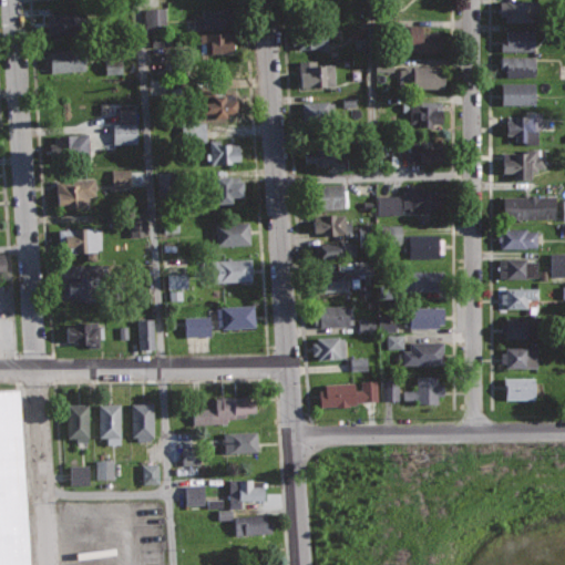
[(501,1),(501,18),(507,18),(507,23),(535,23),(535,18),(543,18),(543,1),(501,1)]
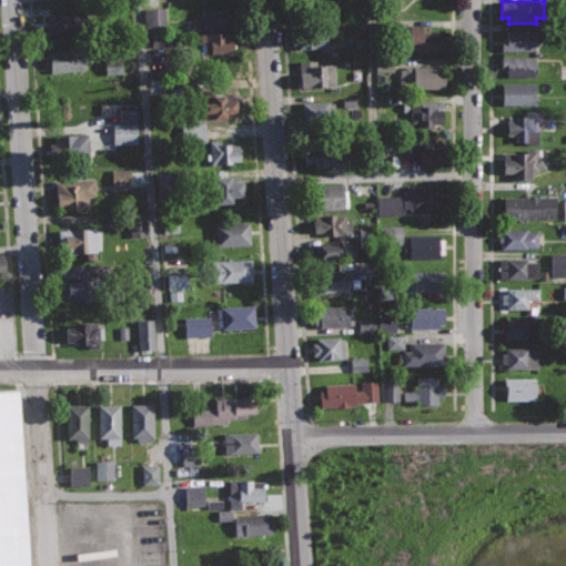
[(235,9),(212,10),(212,14),(195,16),(196,31),(225,30),(225,27),(236,27),(235,9)]
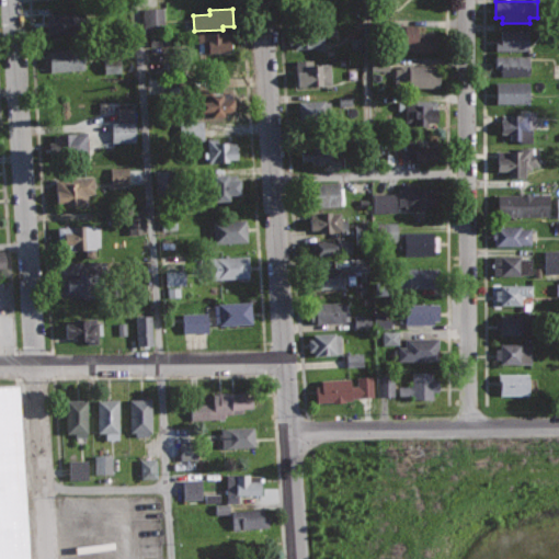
[(163,10),(144,11),(144,32),(163,32),(163,10)]
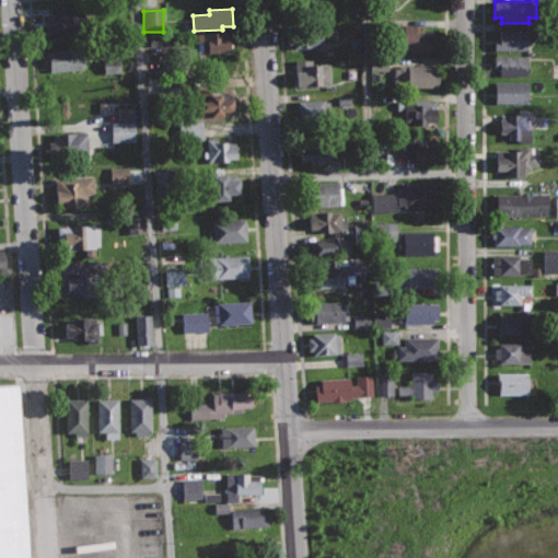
[(82,13),(48,15),(49,36),(83,34),(82,13)]
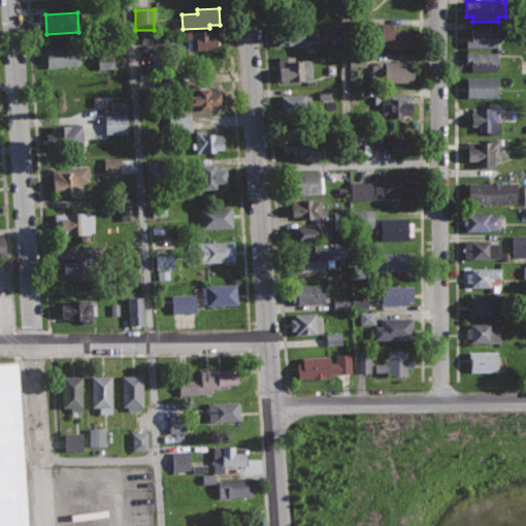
[(395,25),(376,25),(376,50),(416,50),(416,31),(395,31),(395,25)]
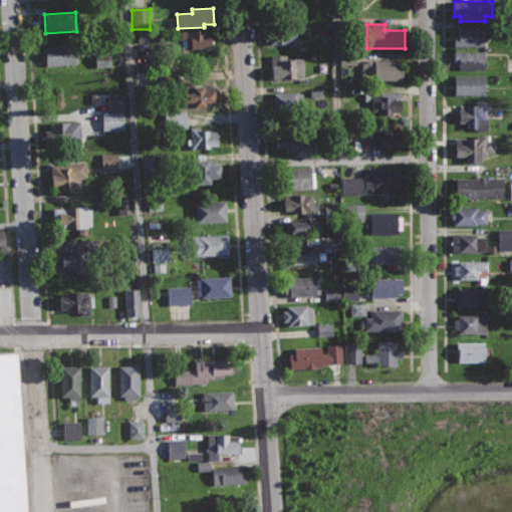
[(298,25),(266,26),(267,47),(299,46),(298,25)]
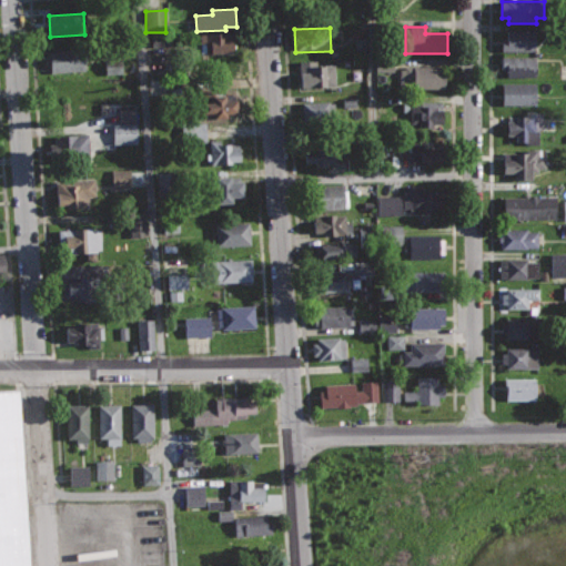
[(538,30),(508,30),(508,39),(504,40),(504,53),(538,52),(538,30)]
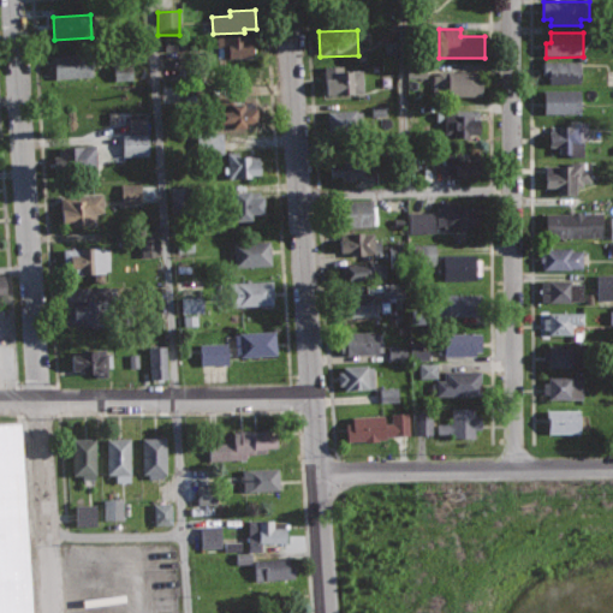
[(255,36),(220,37),(221,60),(256,58),(255,36)]
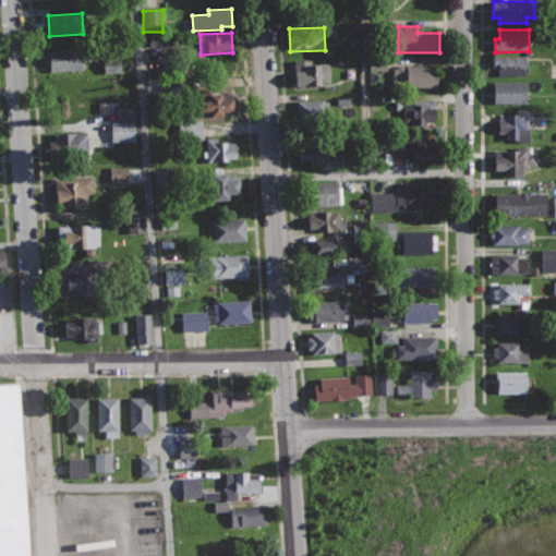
[(362,52),(362,41),(351,41),(351,52),(362,52)]
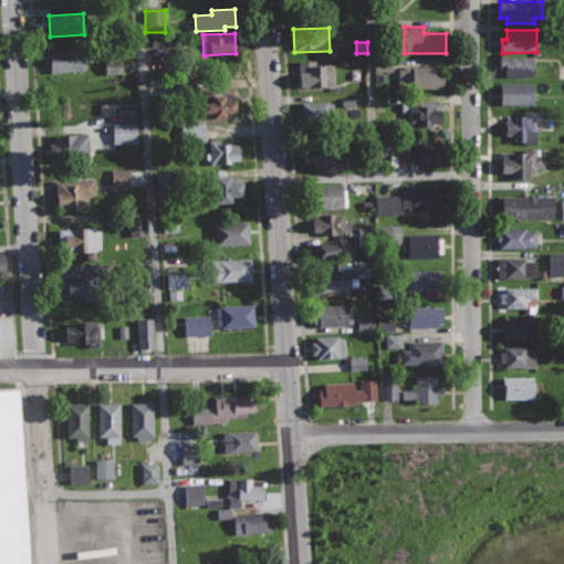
[(90,49),(51,52),(52,73),(86,71),(86,62),(91,62),(90,49)]
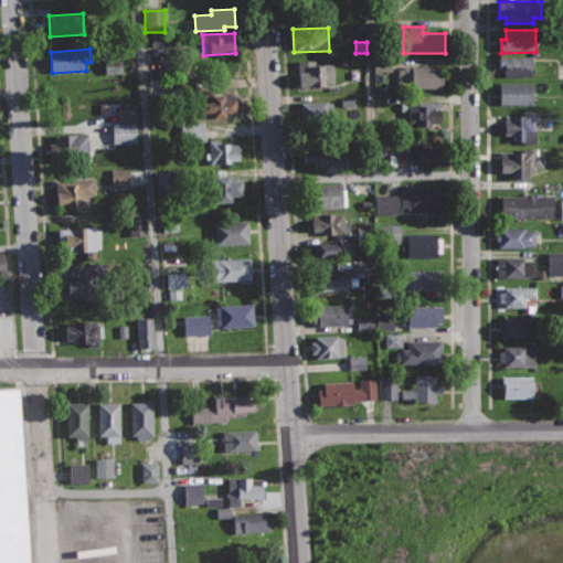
[(238,54),(209,55),(210,76),(238,75),(238,54)]
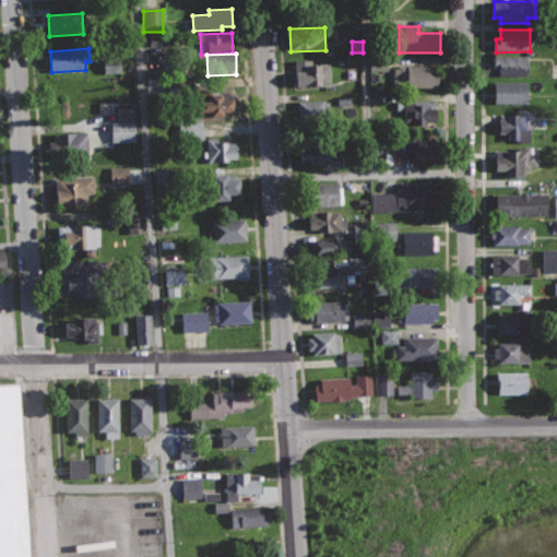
[(529,57),(494,57),(494,70),(501,70),(501,76),(529,76),(529,57)]
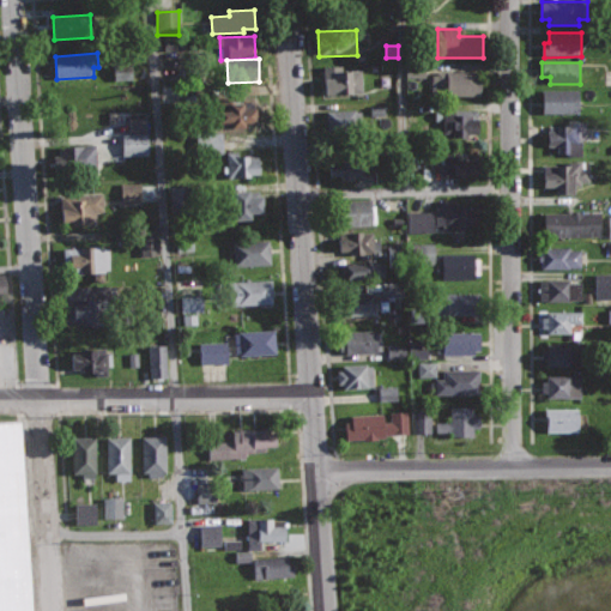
[(345,66),(326,67),(326,97),(364,96),(364,71),(345,72),(345,66)]
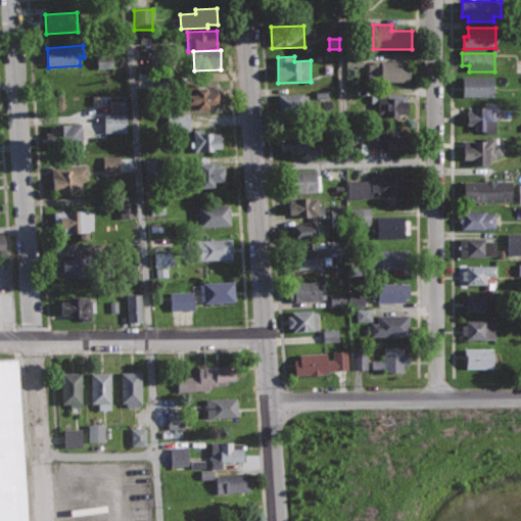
[(413,61),(370,62),(370,84),(413,84),(413,61)]
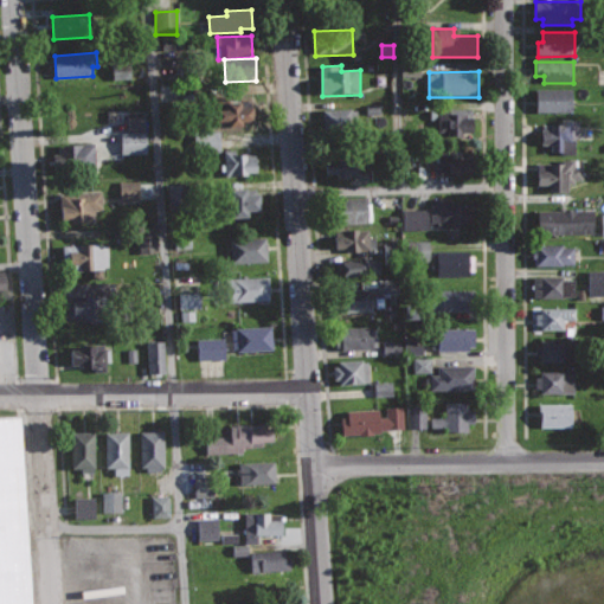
[(574,89),(538,89),(538,114),(574,113),(574,89)]
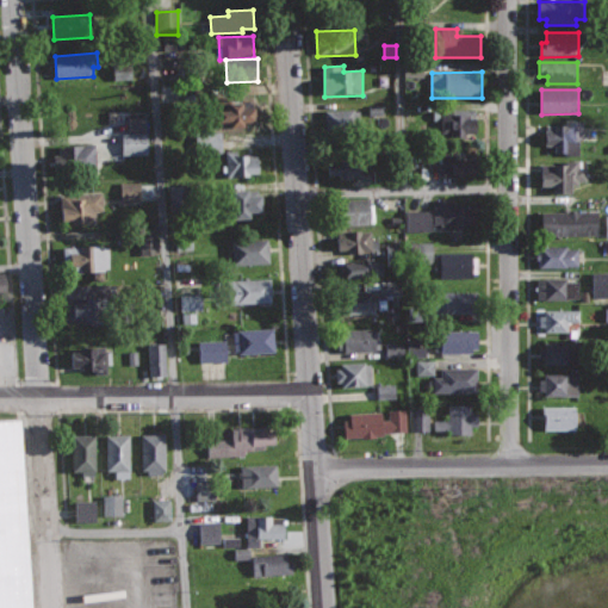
[(244,104),(233,104),(233,99),(217,100),(218,123),(227,123),(228,130),(244,129),(244,123),(256,122),(256,109),(244,109),(244,104)]
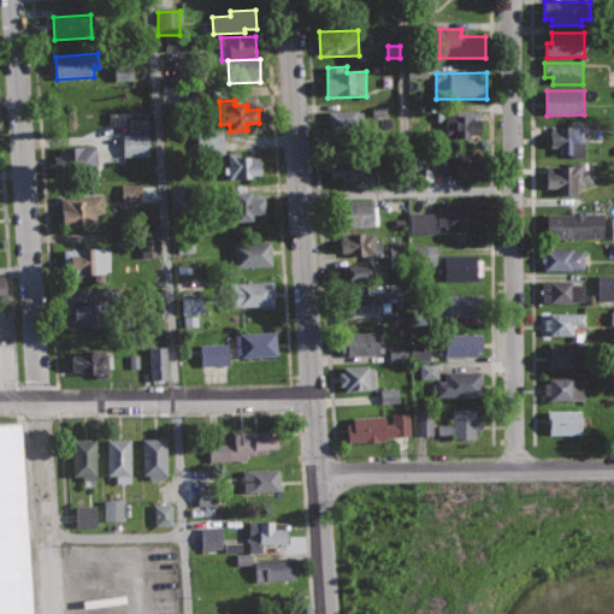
[(359,111),(330,113),(331,135),(365,133),(364,113),(359,113),(359,111)]
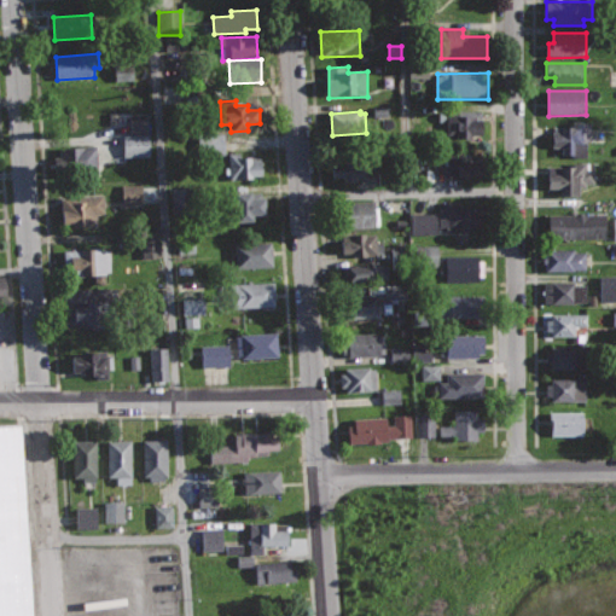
[(484,111),(440,111),(440,125),(448,125),(448,135),(458,135),(458,140),(474,140),(474,138),(484,138),(484,111)]
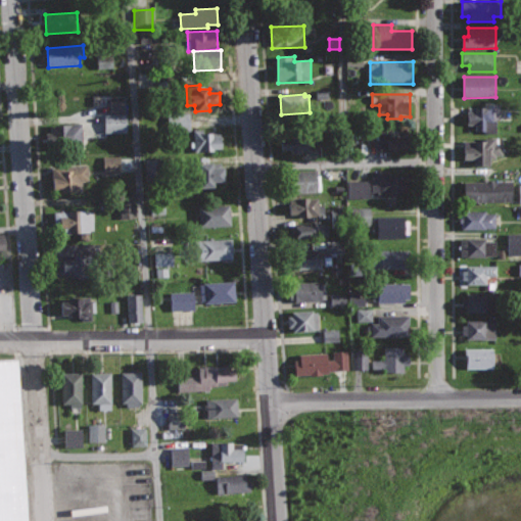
[(110,115),(123,115),(124,104),(110,104),(110,115)]
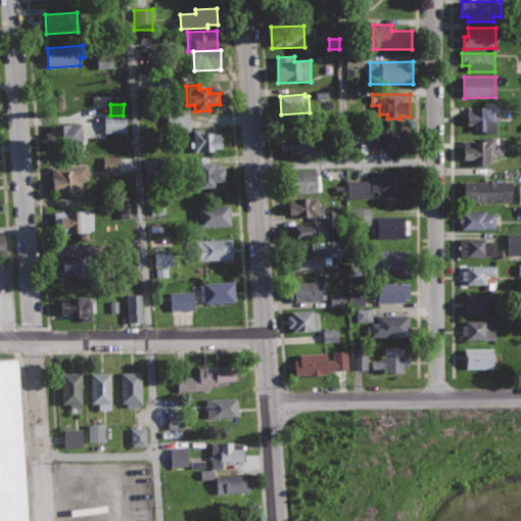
[(502,104),(485,104),(485,107),(469,107),(469,126),(477,126),(477,132),(496,132),(496,120),(502,120),(502,104)]
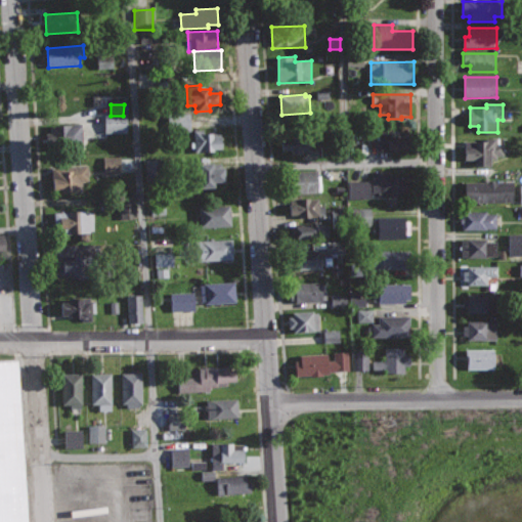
[(104,136),(127,135),(127,117),(104,117),(104,136)]
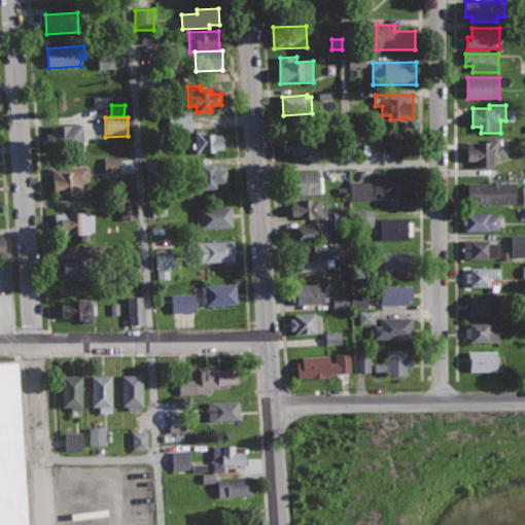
[(170,134),(191,134),(191,118),(170,118),(170,134)]
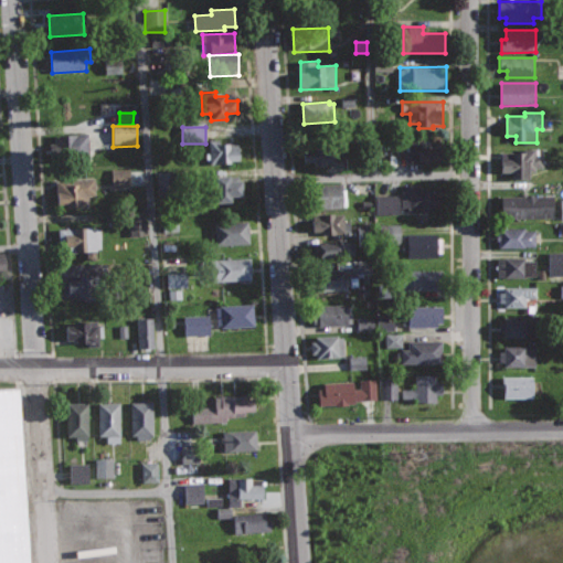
[(91,134),(56,137),(57,146),(51,146),(52,163),(92,160),(91,134)]
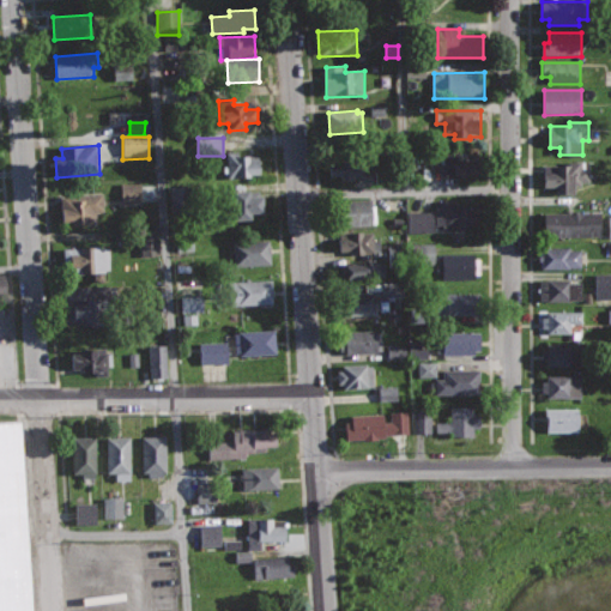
[(260,156),(241,157),(240,152),(229,153),(230,179),(252,177),(252,175),(261,175),(260,156)]
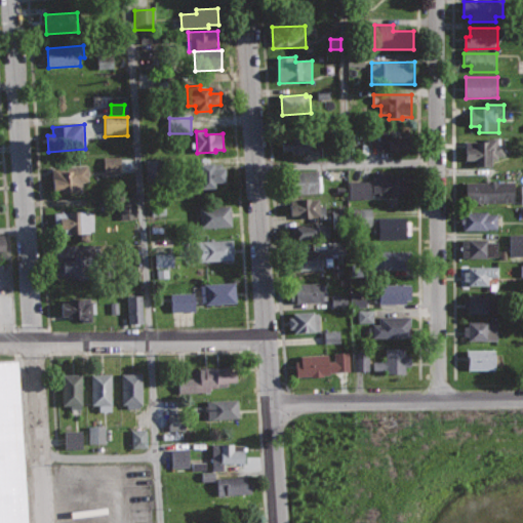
[(396,131),(381,131),(381,151),(411,151),(411,137),(396,137),(396,131)]
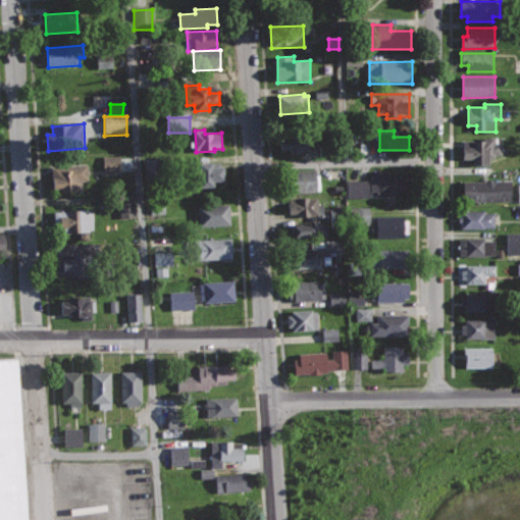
[(316,133),(281,135),(281,151),(292,150),(292,155),(302,155),(302,152),(312,152),(311,145),(317,145),(316,133)]
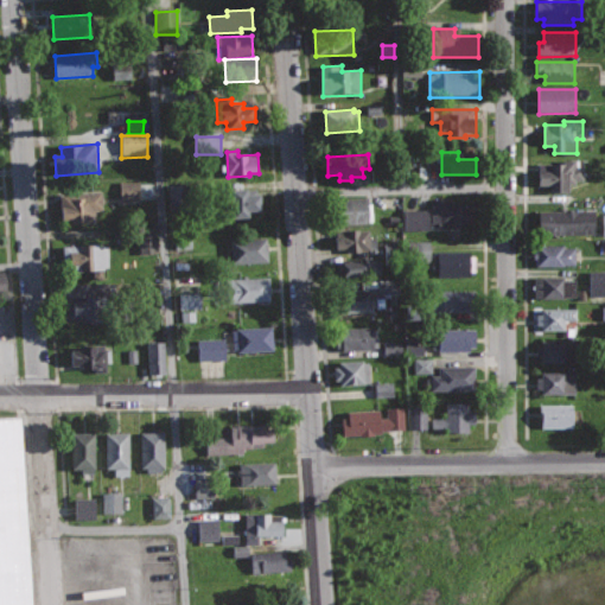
[(578,160),(565,161),(565,164),(541,165),(541,186),(553,186),(553,193),(571,193),(571,185),(577,185),(577,182),(586,180),(586,167),(578,167),(578,160)]
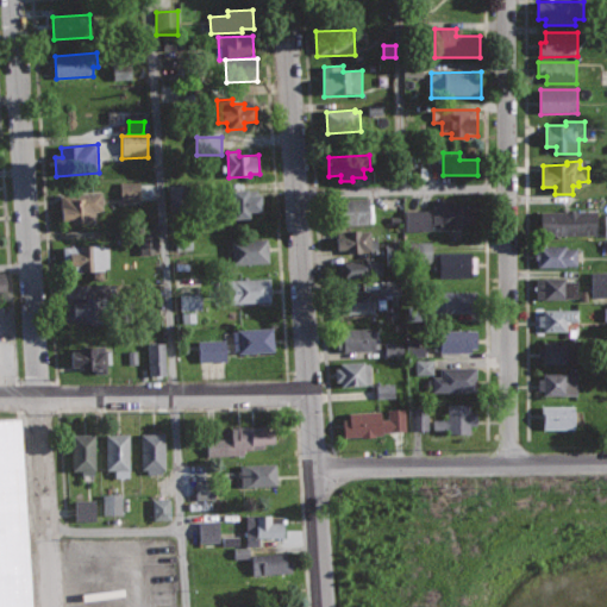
[(120,205),(139,205),(141,186),(120,185),(120,205)]
